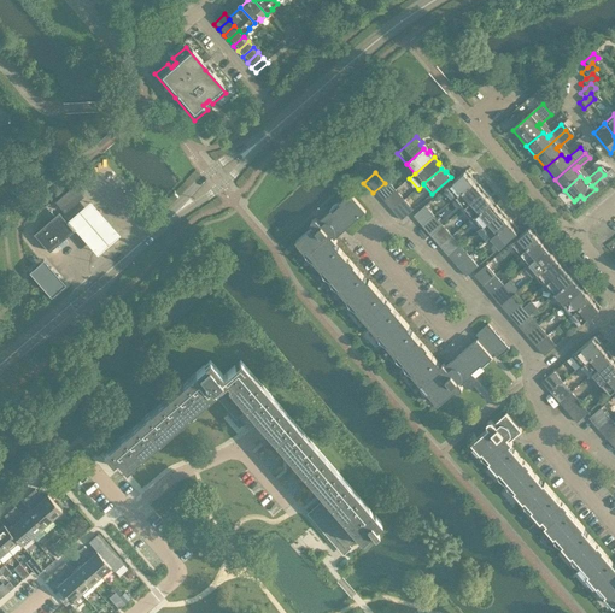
[(468,181),(469,178),(464,172),(445,189),(454,200),(472,184),(468,181)]
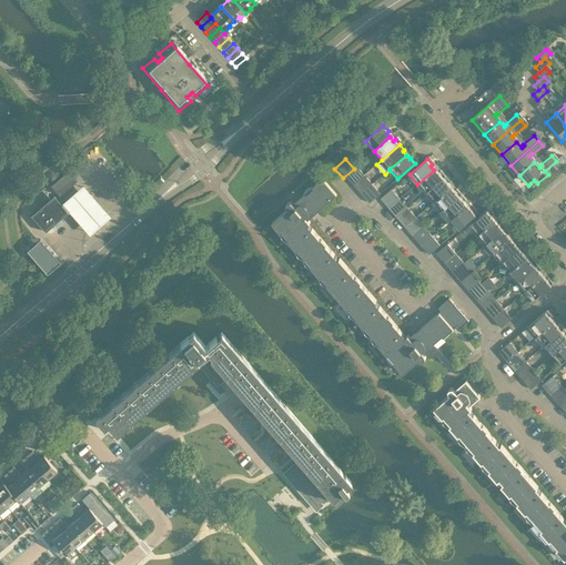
[(351,188),(362,178),(354,169),(343,178),(351,188)]
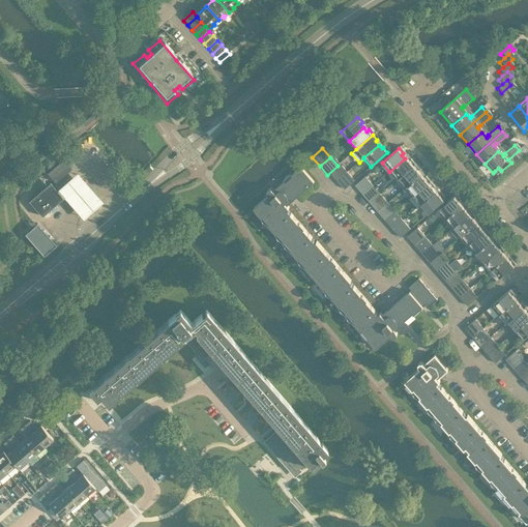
[(409,160),(407,162),(405,158),(389,172),(398,180),(413,166),(409,160)]
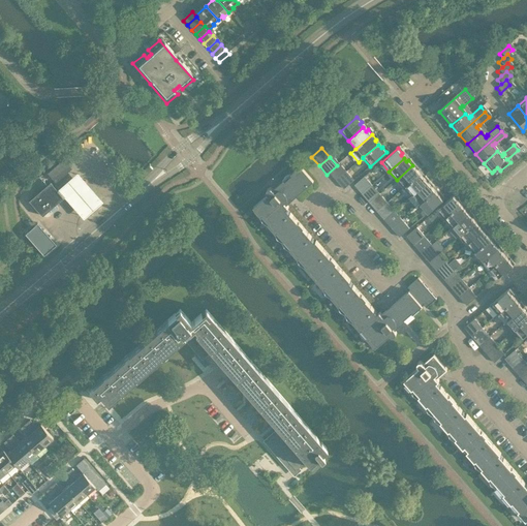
[(53,184),(69,171),(64,164),(61,161),(44,175),(48,179),(53,184)]
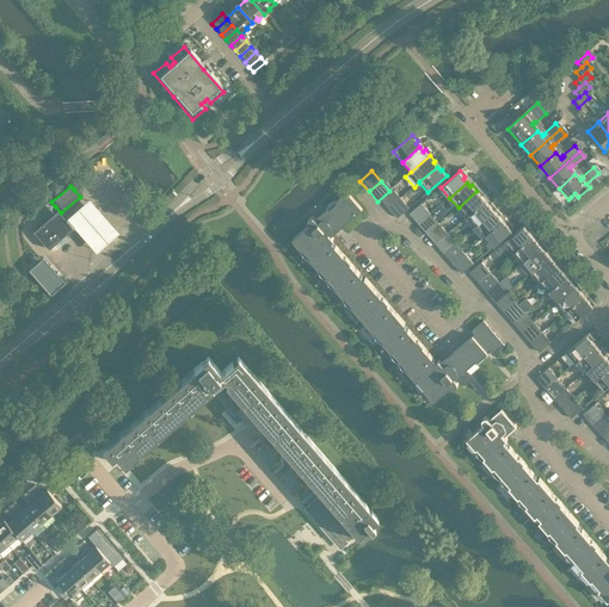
[(387,211),(398,200),(389,191),(377,202),(387,211)]
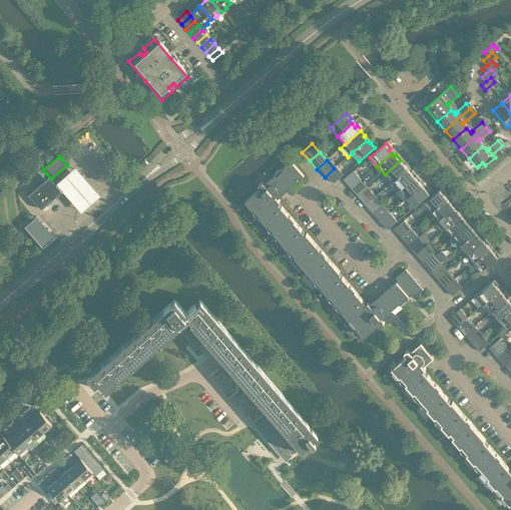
[(403,167),(405,165),(400,160),(385,174),(392,182),(406,170),(403,167)]
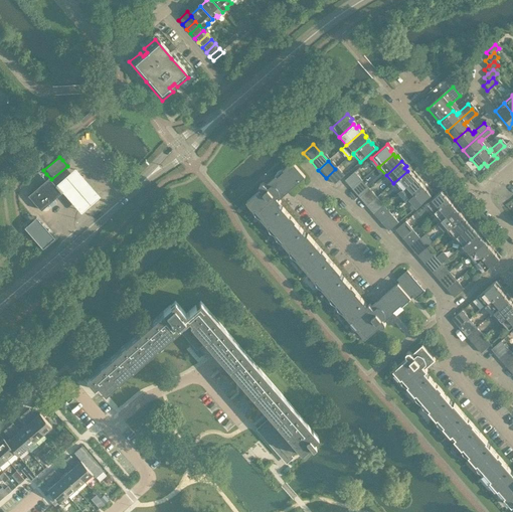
[(277,202),(304,179),(291,164),(264,187),(263,186),(262,185),(261,185),(260,185),(259,186),(258,187),(258,188),(258,189),(258,190),(259,190),(259,191),(244,203),(363,340),(378,328),(378,329),(379,329),(379,330),(380,330),(381,330),(382,330),(382,329),(383,329),(383,328),(384,327),(384,326),(383,325),(382,324),(410,300),(413,302),(423,294),(405,273),(395,282),(397,285),(370,309),(368,307),(366,308),(338,277),(339,276),(306,236),(305,237),(277,206),(279,204),(277,202)]
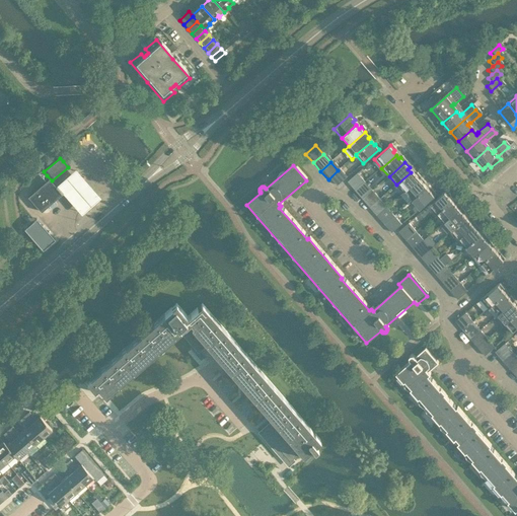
[(336,188),(345,178),(338,170),(328,179),(336,188)]
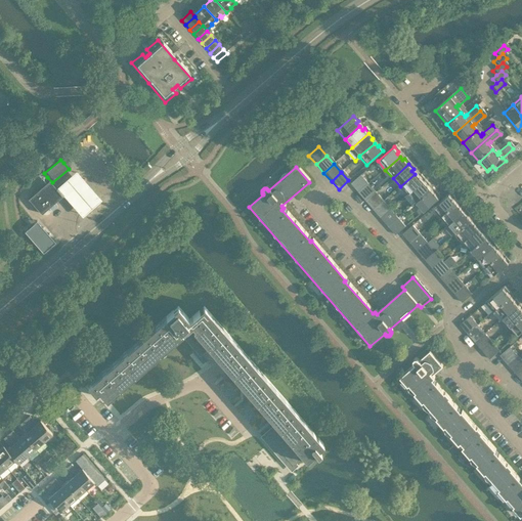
[(92,194),(75,173),(55,190),(73,211),(80,219),(99,202),(92,194)]
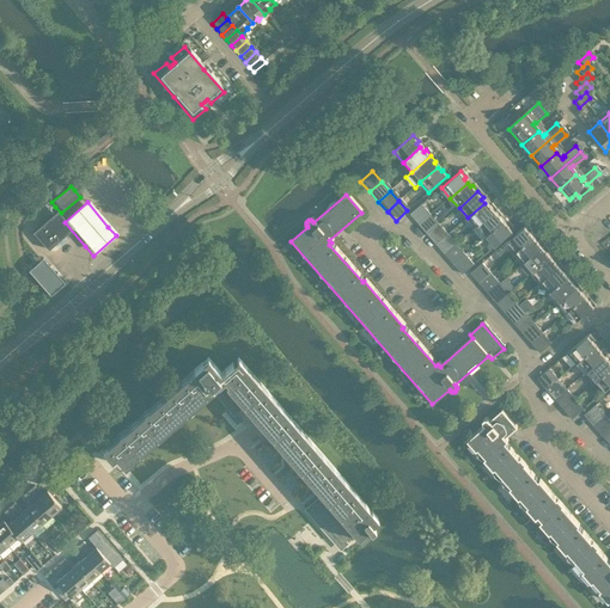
[(489,206),(488,207),(485,203),(468,217),(476,228),(495,212),(489,206)]
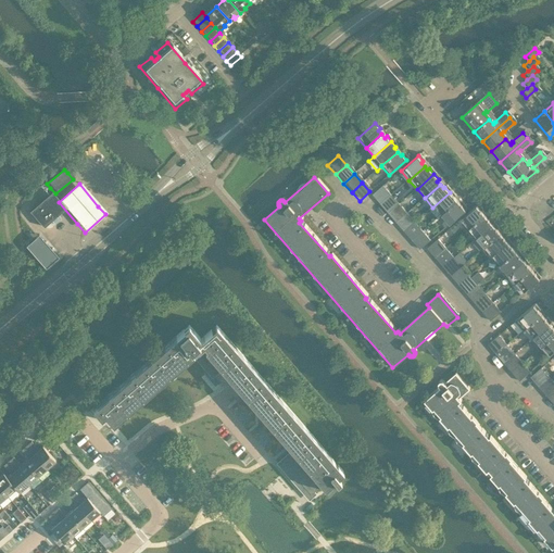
[(378,206),(389,198),(381,188),(370,197),(378,206)]
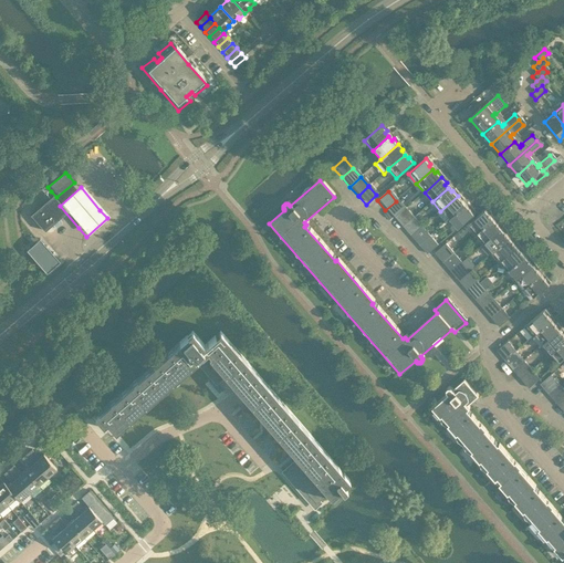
[(460,202),(462,200),(458,196),(440,211),(448,220),(465,206),(460,202)]
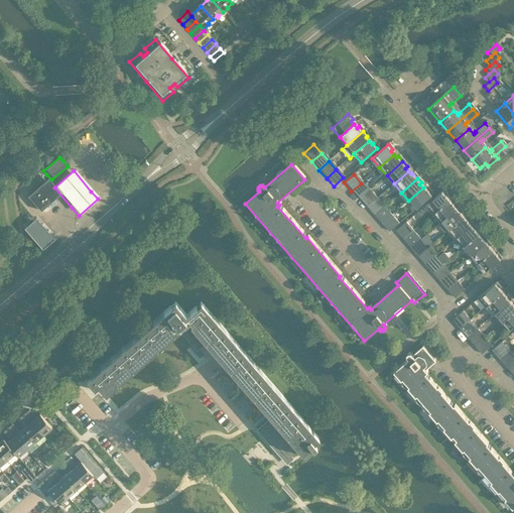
[(38,213),(59,196),(46,180),(26,199),(38,213)]
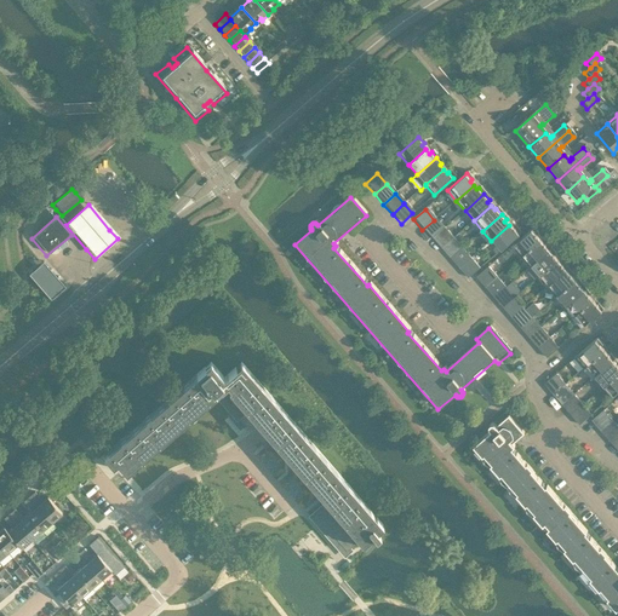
[(431,241),(444,230),(434,220),(422,230),(431,241)]
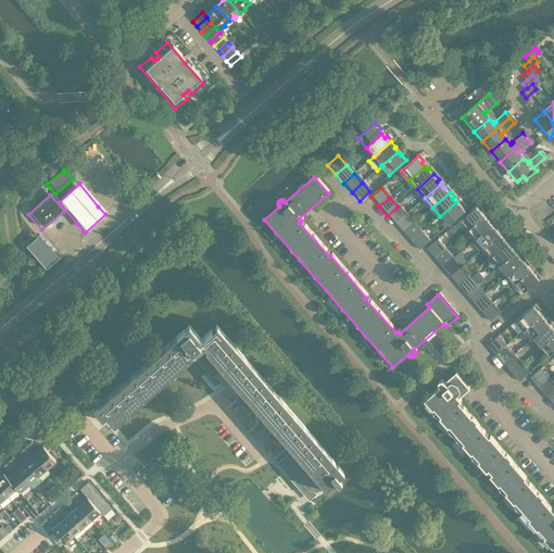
[(461,204),(458,206),(456,202),(440,216),(437,218),(442,225),(440,226),(443,230),(465,211),(461,204)]
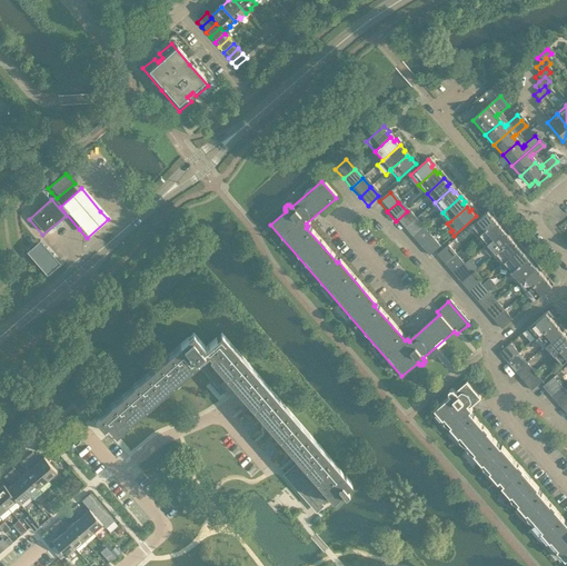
[(404,230),(415,220),(407,211),(396,221),(404,230)]
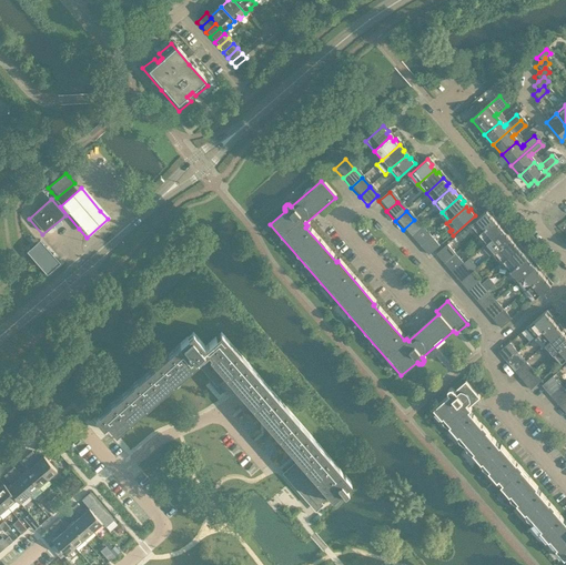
[(491,218),(492,217),(487,211),(468,226),(477,235),(494,222),(491,218)]
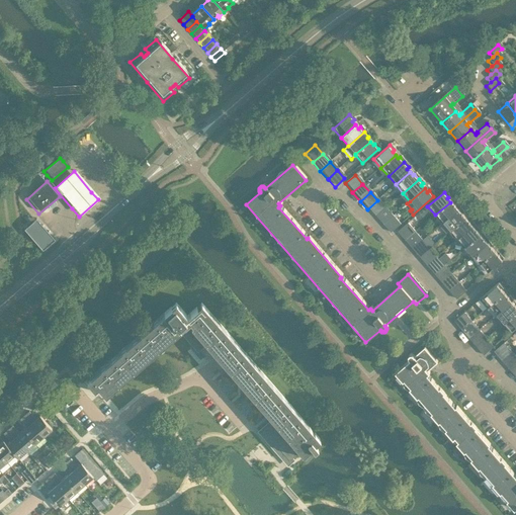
[(374,218),(384,209),(377,200),(367,209),(374,218)]
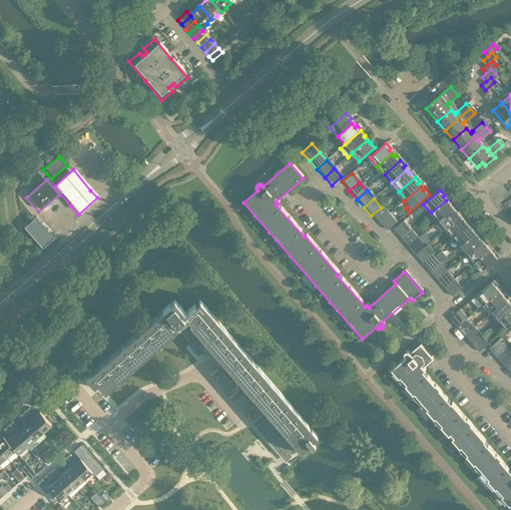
[(450,201),(448,203),(446,200),(431,212),(438,221),(454,207),(450,201)]
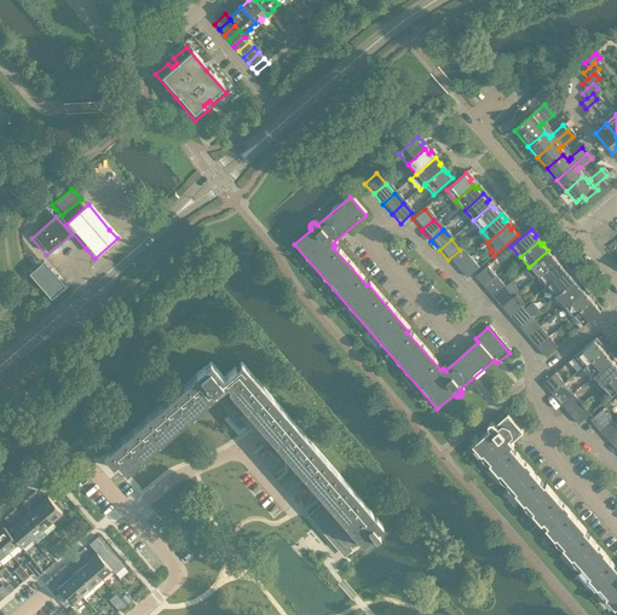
[(456,271),(468,260),(460,250),(448,260),(456,271)]
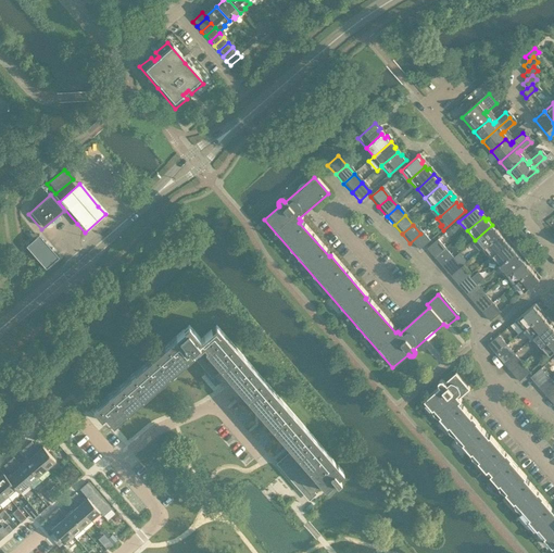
[(495,230),(496,229),(492,225),(475,240),(482,249),(499,235),(495,230)]
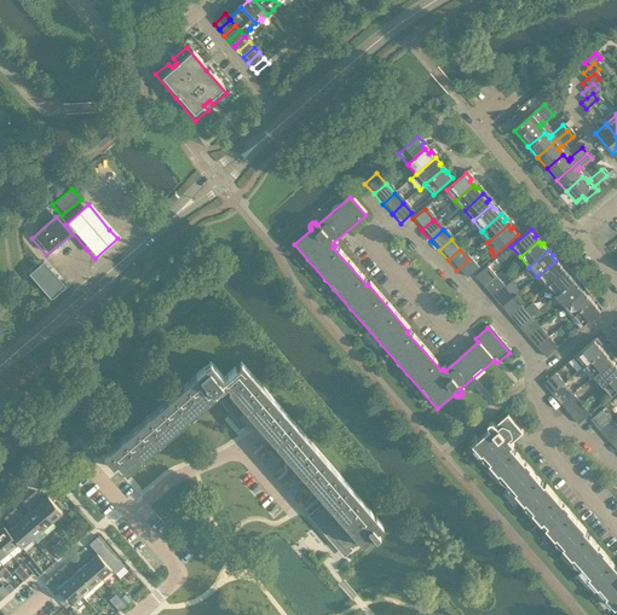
[(465,280),(477,270),(468,260),(456,271),(465,280)]
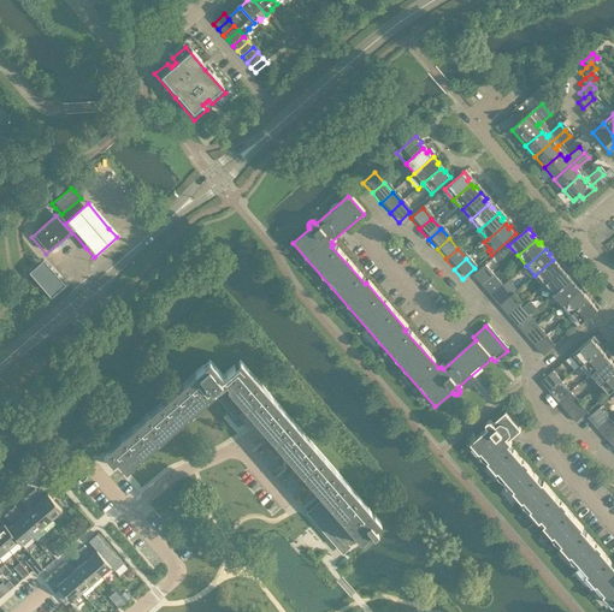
[(558,262),(556,263),(553,260),(535,275),(544,285),(564,268),(558,262)]
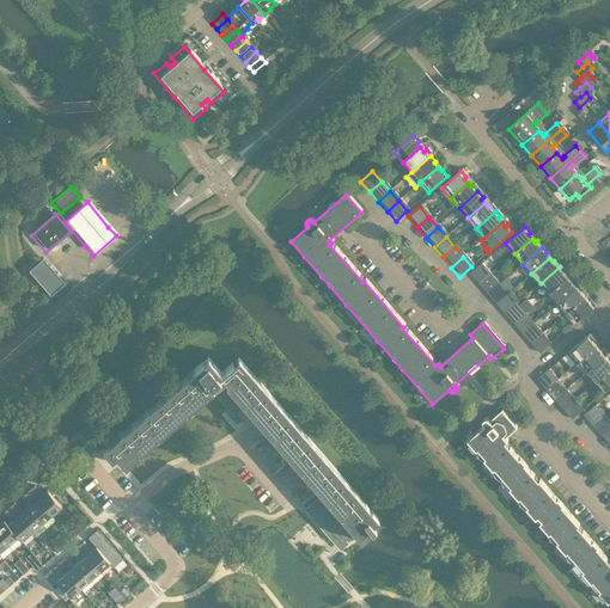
[(477,287),(489,276),(480,265),(468,276),(477,287)]
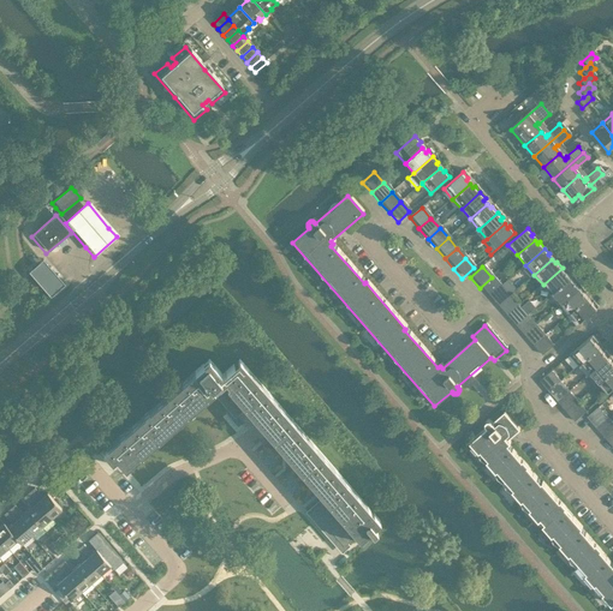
[(566,276),(567,274),(563,268),(543,285),(552,295),(570,280),(566,276)]
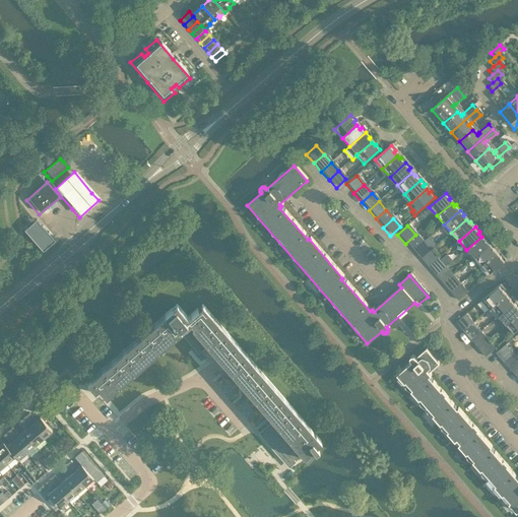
[(412,252),(423,243),(415,235),(405,244),(412,252)]
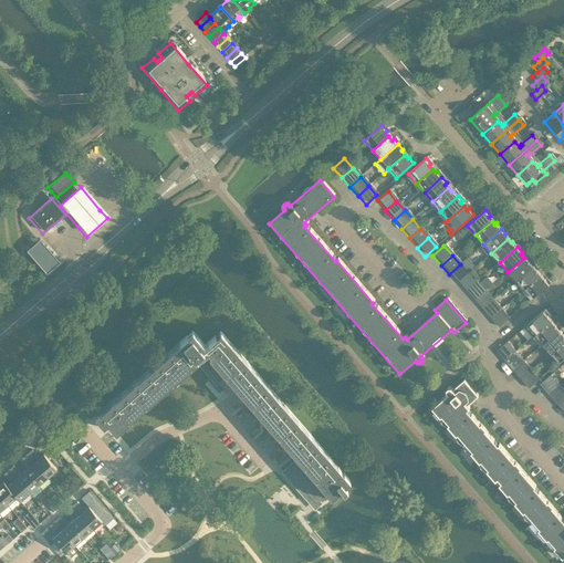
[(529,260),(526,261),(524,258),(508,272),(515,281),(533,266),(529,260)]
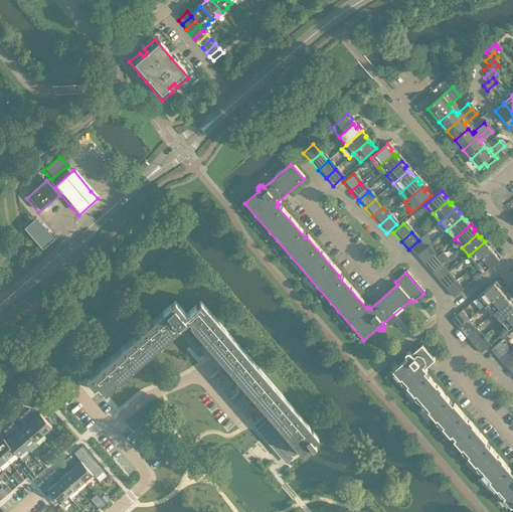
[(415,258),(425,249),(418,240),(408,249),(415,258)]
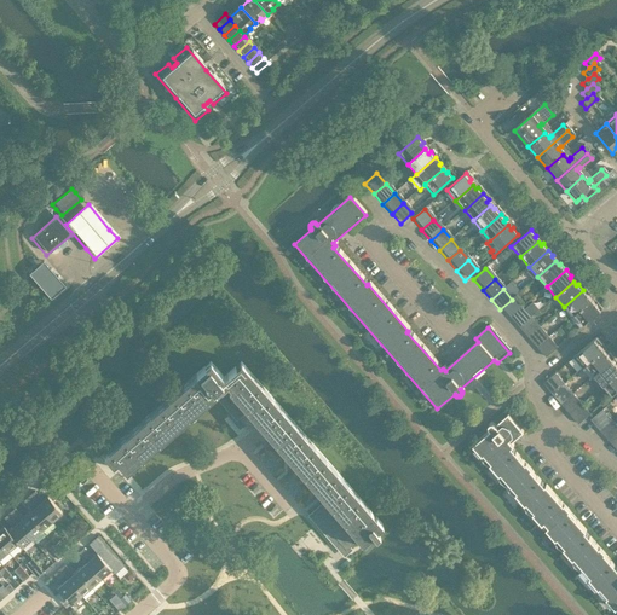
[(587,297),(588,296),(583,290),(564,307),(572,317),(590,302),(587,297)]
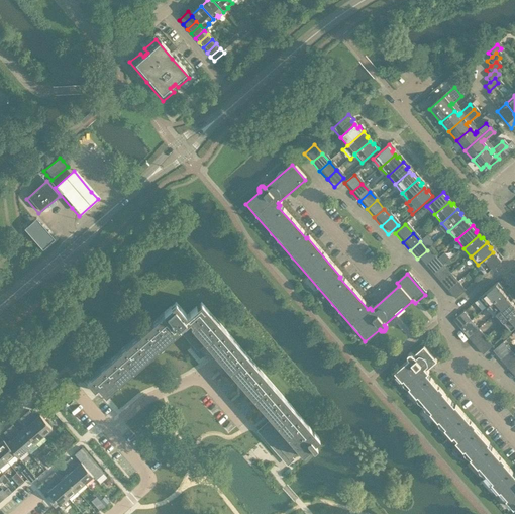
[(425,268),(435,259),(427,250),(417,259),(425,268)]
